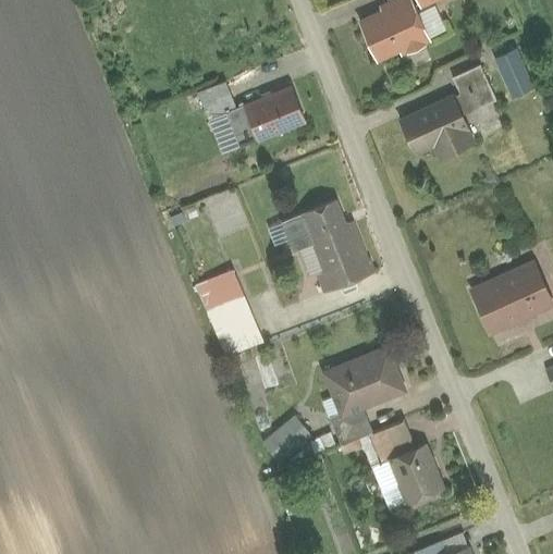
[(384,12),(358,24),(376,62),(401,51),(403,56),(431,44),(412,0),(397,0),(382,7),(384,12)]
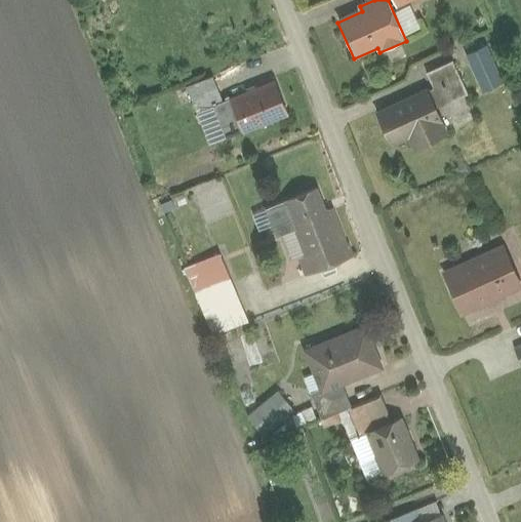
[(486,46),(466,54),(482,92),(503,83),(486,46)]
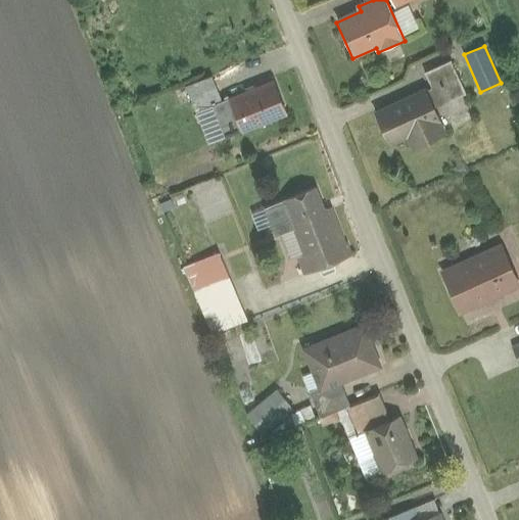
[(465,92),(451,61),(421,75),(428,90),(434,105),(465,92)]
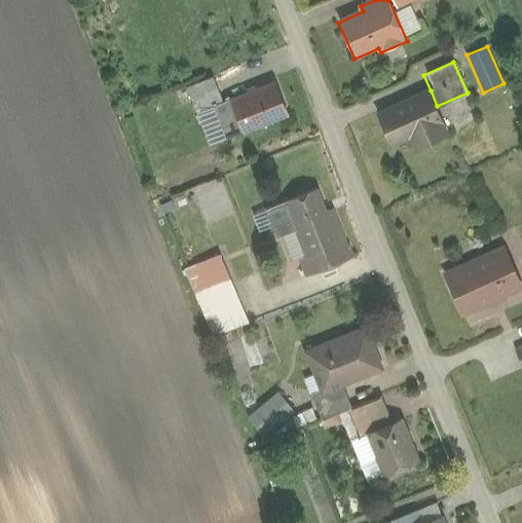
[(196,114),(222,104),(211,76),(185,87),(196,114)]
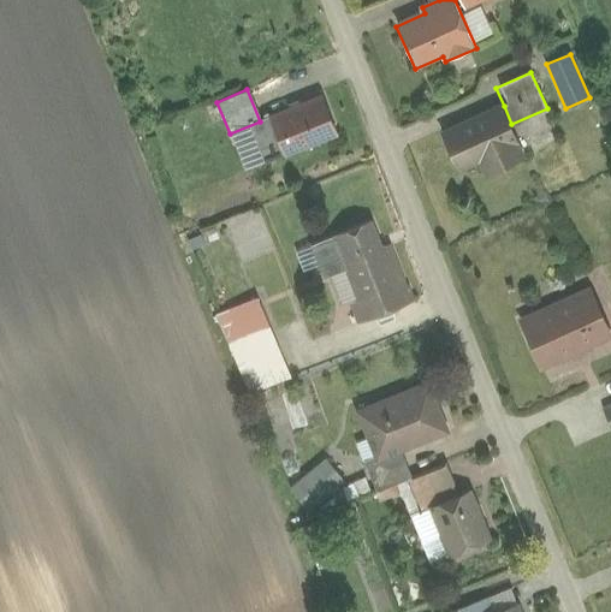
[(321,96),(268,118),(284,155),(337,134),(321,96)]
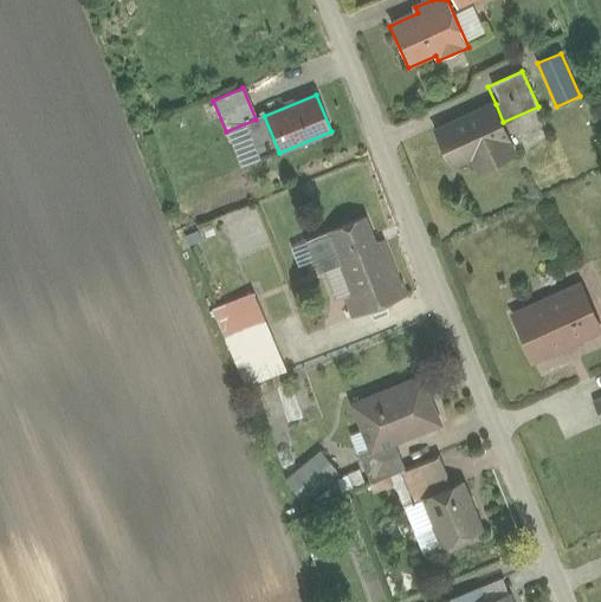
[(496,104),(433,131),(448,167),(472,157),(478,169),(516,153),(503,122),(496,104)]
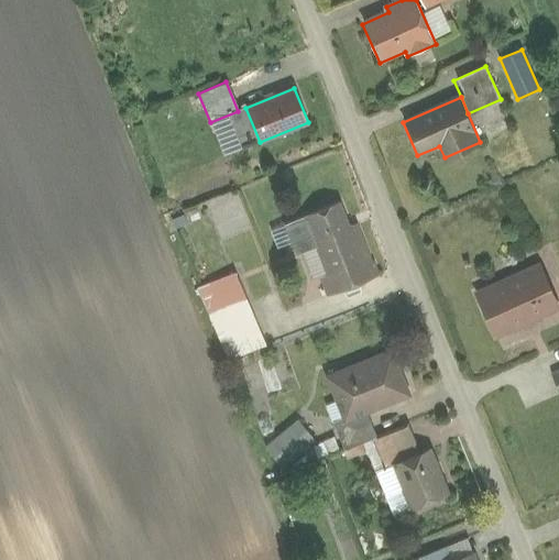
[(225,157),(260,142),(245,108),(238,111),(210,122),(225,157)]
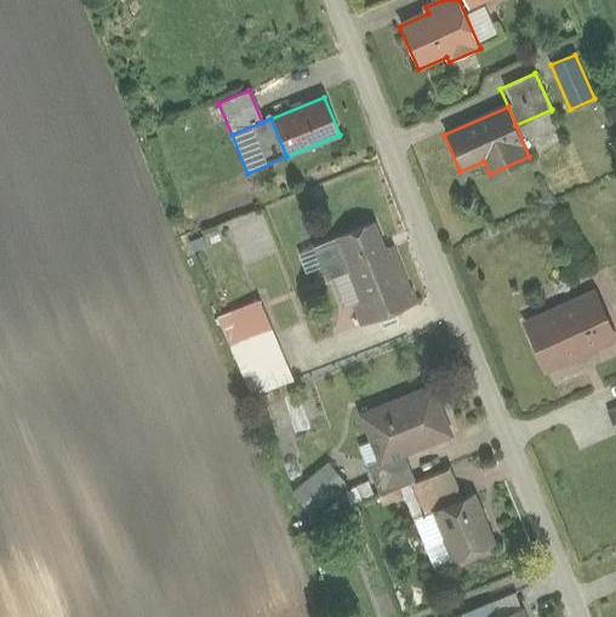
[(376,223),(314,246),(326,279),(331,278),(343,309),(352,306),(360,326),(416,304),(394,246),(386,249),(376,223)]
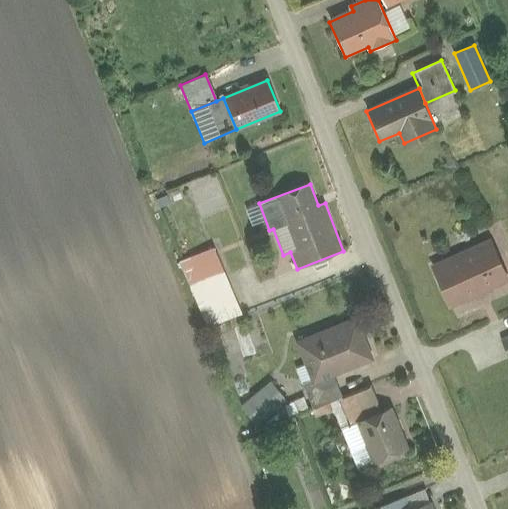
[(507,279),(490,239),(432,264),(451,307),(507,281),(507,279)]
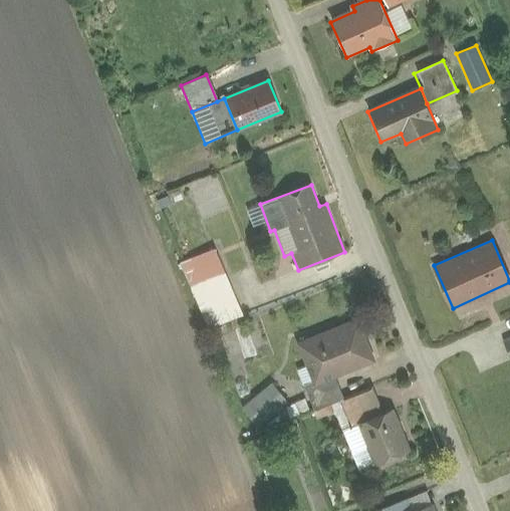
[(215,249),(179,263),(189,290),(226,276),(215,249)]
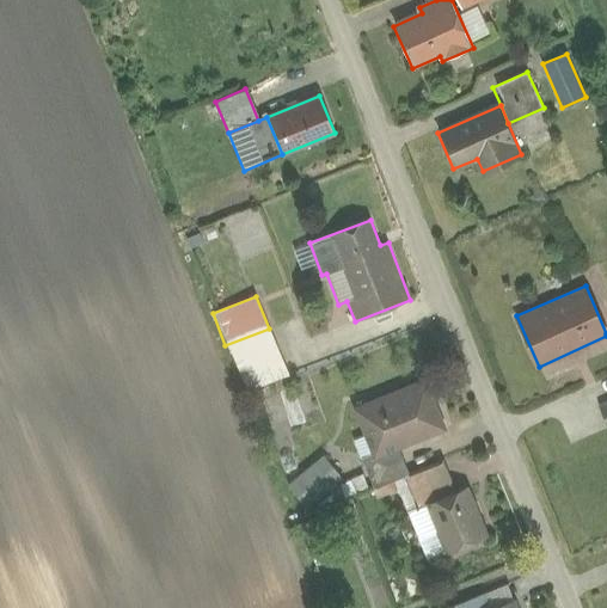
[(449,427),(430,378),(355,406),(367,436),(375,456),(399,447),(449,427)]
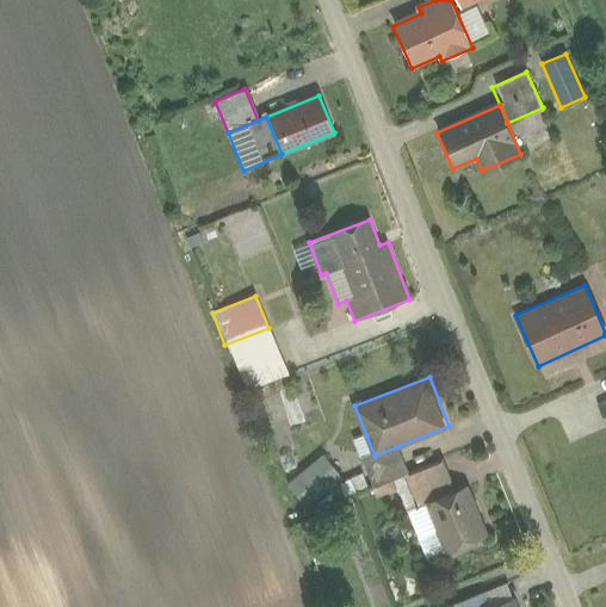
[(366,435),(354,440),(373,489),(395,481),(409,475),(399,446),(375,456),(366,435)]
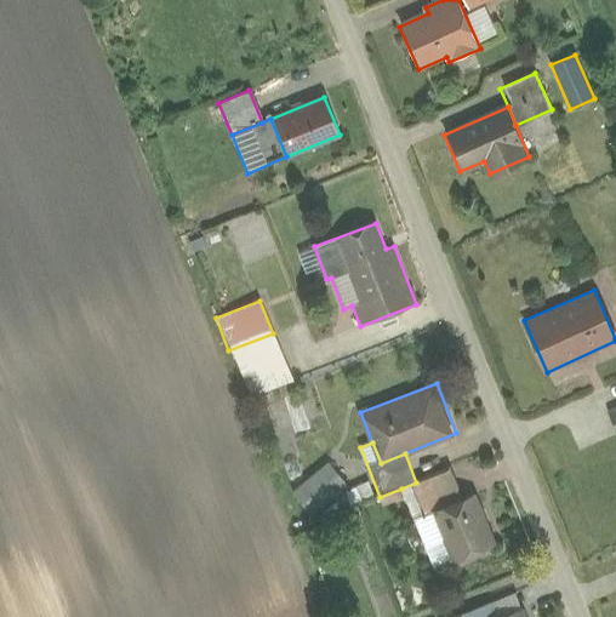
[(329,463),(294,492),(312,514),(347,485),(329,463)]
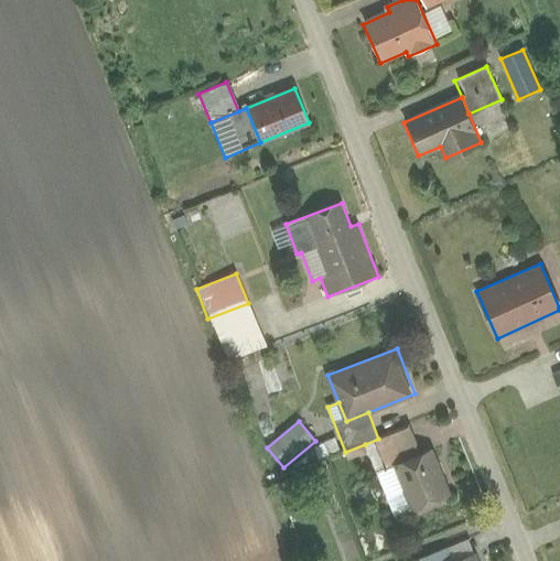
[(378,439),(365,444),(376,472),(395,464),(421,453),(410,427),(378,439)]
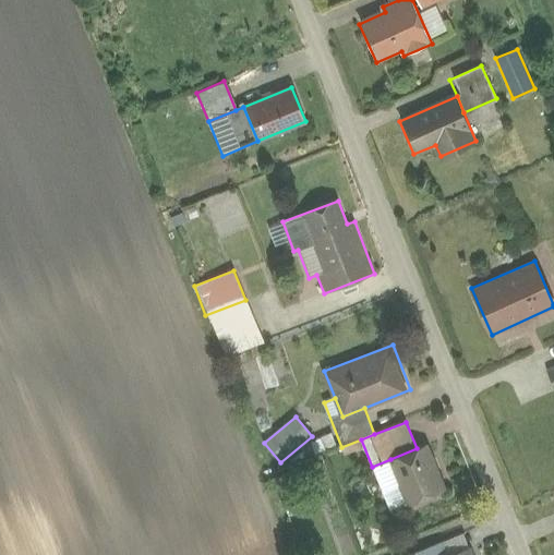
[(417,448),(390,459),(408,504),(444,490),(426,445),(417,448)]
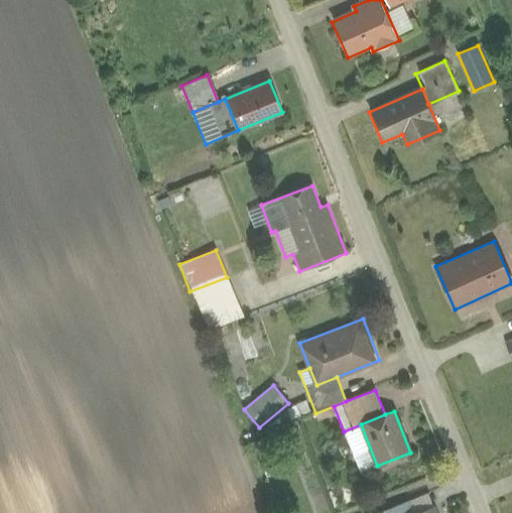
[(409,500),(381,511),(381,512),(414,512),(409,500)]
